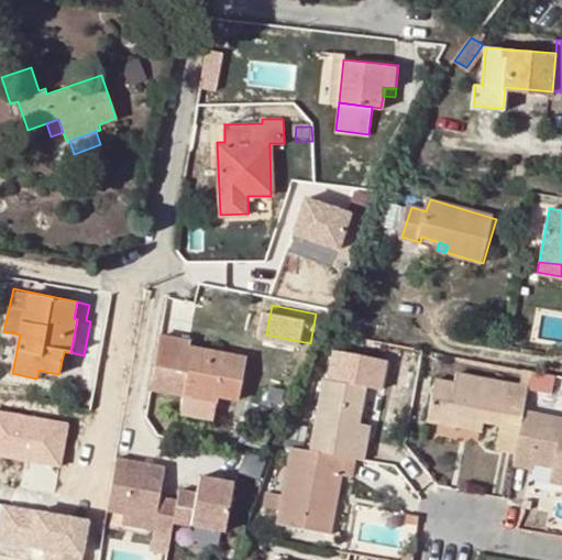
[(156,366),(175,370),(188,372),(186,387),(186,392),(217,397),(239,401),(246,355),(190,347),(191,338),(161,333),(156,366)]
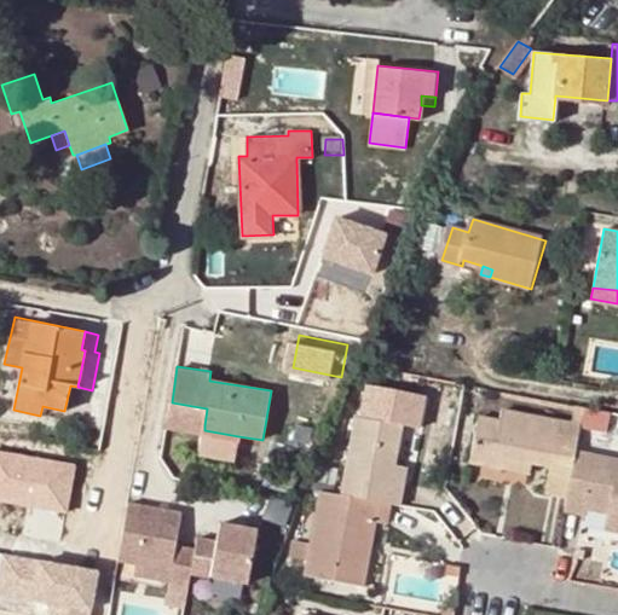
[(121,427),(125,408),(107,406),(104,424),(121,427)]
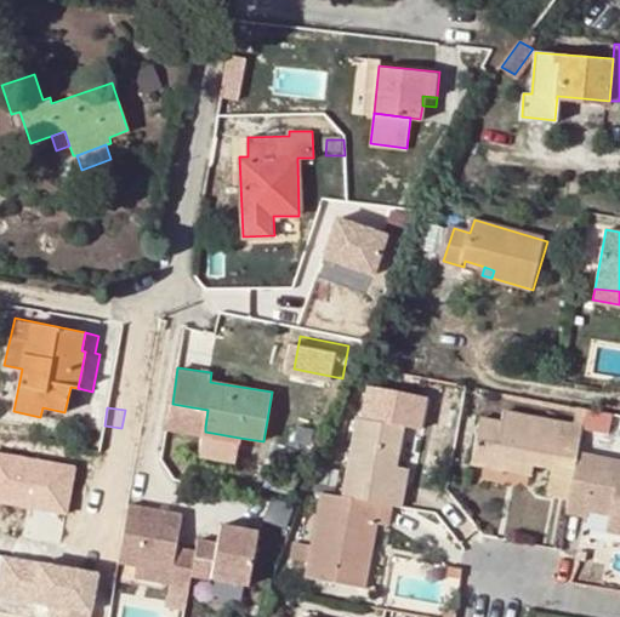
[(189,424),(205,427),(208,410),(193,407),(189,424)]
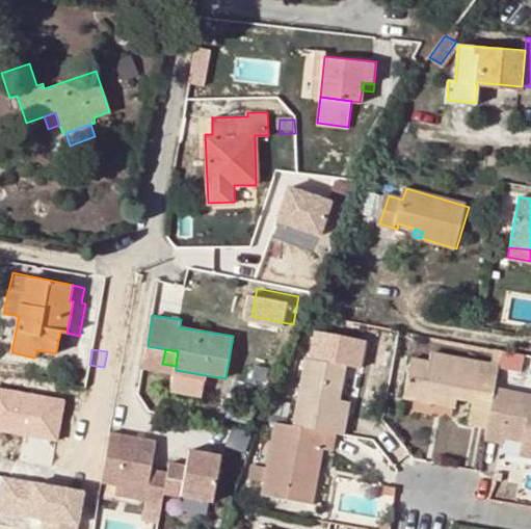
[(439,395),(458,399),(474,402),(470,425),(487,428),(495,389),(502,351),(498,351),(495,366),(432,355),(431,363),(413,360),(404,399),(437,405),(439,395)]
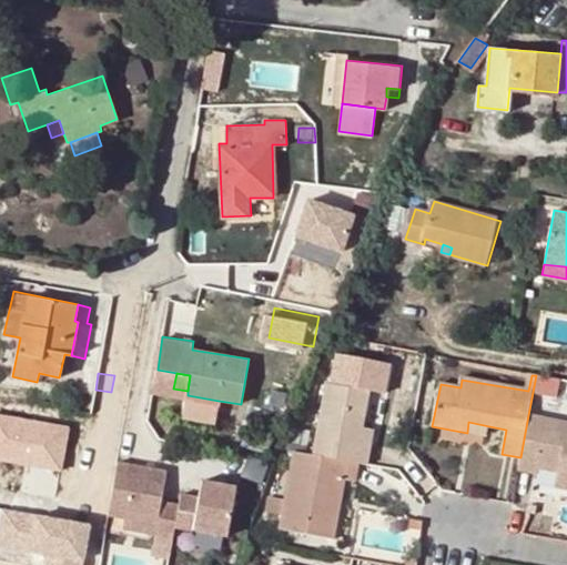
[(566,387),(550,386),(548,405),(566,407),(566,387)]
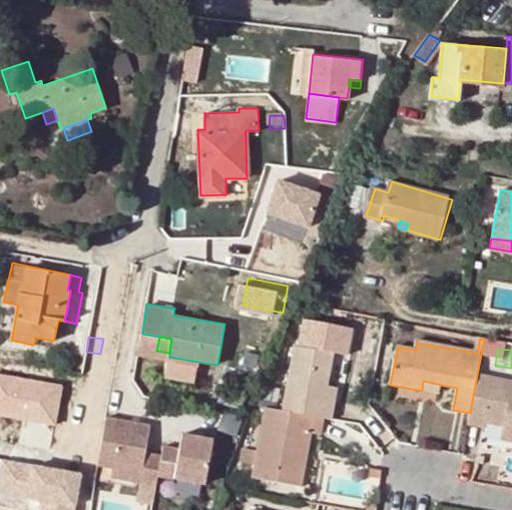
[(331,391),(325,390),(326,380),(330,358),(292,351),(281,413),(322,420),(331,422),(334,406),(328,405),(331,391)]
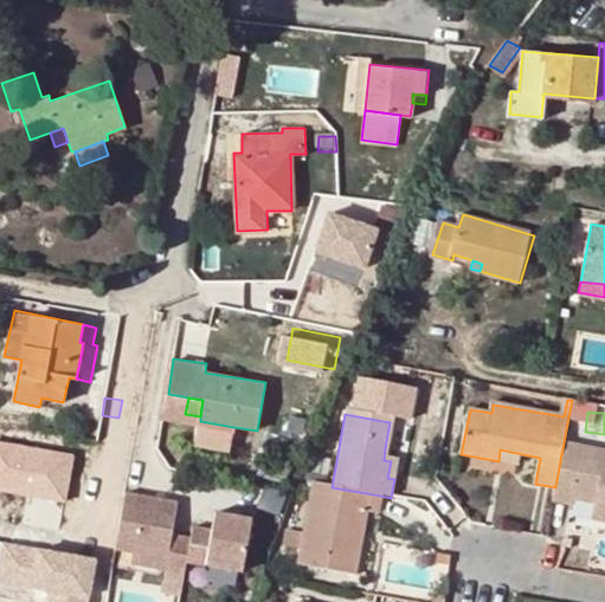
[(200,421),(195,446),(230,451),(233,427),(200,421)]
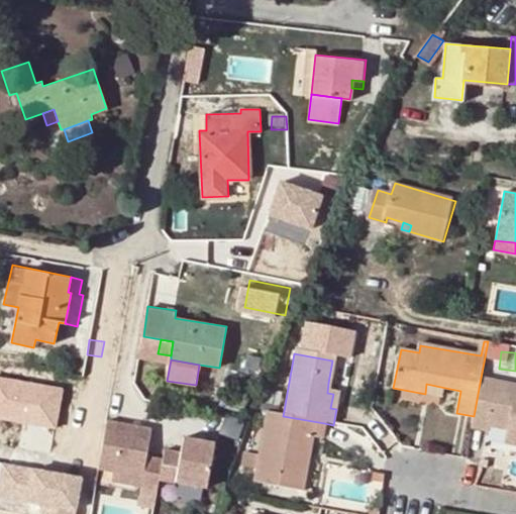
[(70,391),(0,377),(0,417),(62,430),(70,391)]
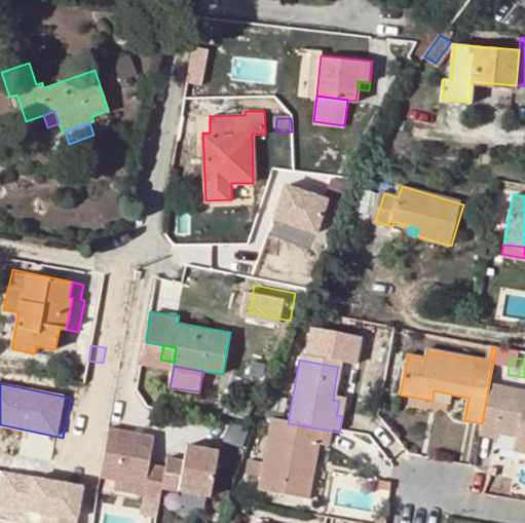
[(516,438),(523,439),(521,453),(524,453),(524,391),(489,384),(482,423),(480,435),(496,438),(497,434),(516,438)]
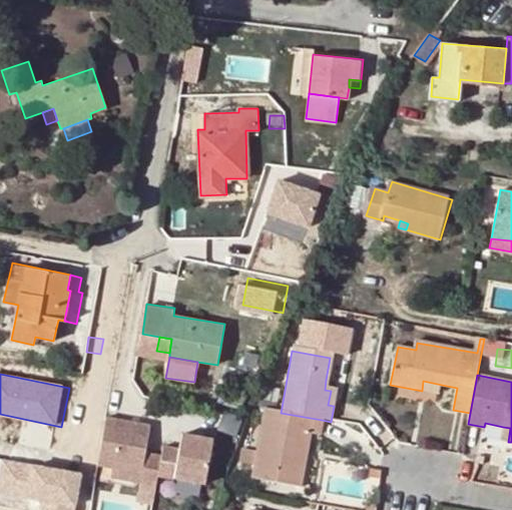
[(338,382),(326,380),(325,390),(331,391),(328,405),(334,406),(338,382)]
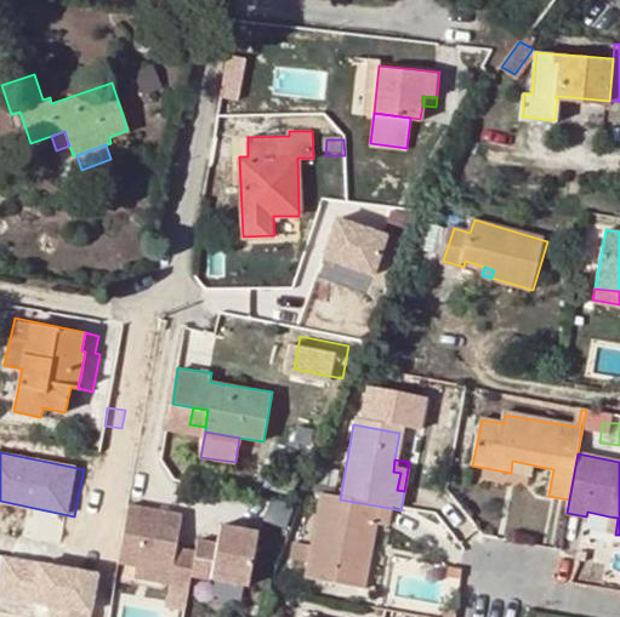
[(533,476),(535,466),(512,461),(511,473),(533,476)]
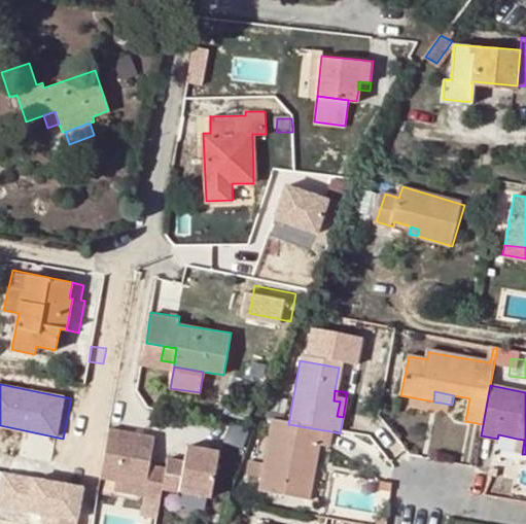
[(309,504),(314,473),(308,472),(312,447),(319,448),(327,449),(330,431),(288,424),(272,421),(265,470),(249,468),(247,482),(261,484),(260,495),(309,504)]
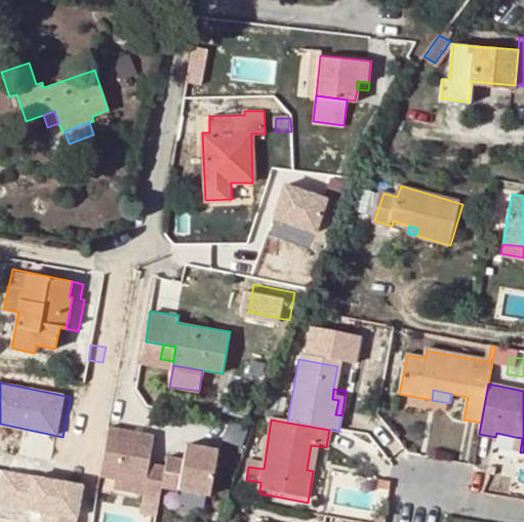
[(112,427),(103,475),(118,478),(149,483),(147,493),(163,496),(164,486),(168,467),(152,464),(157,435),(112,427)]
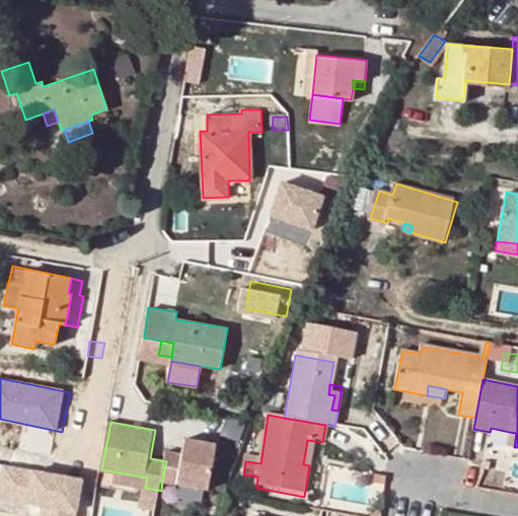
[(507,445),(514,447),(516,433),(509,432),(507,445)]
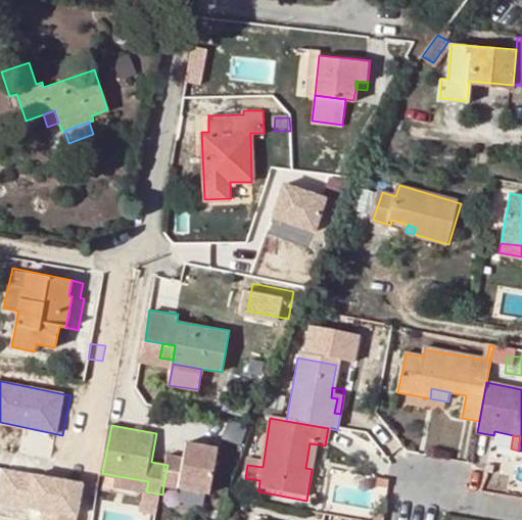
[(170,455),(168,465),(163,484),(211,493),(221,447),(189,442),(186,458),(170,455)]
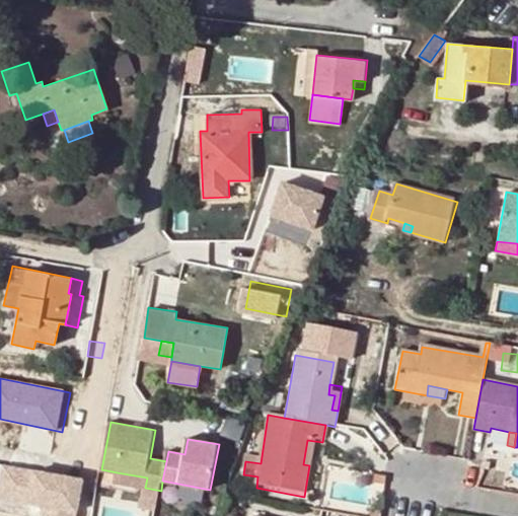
[(307,440),(303,464),(309,465),(314,441),(307,440)]
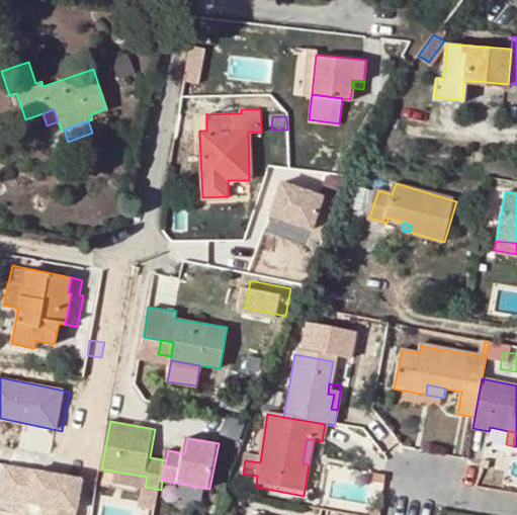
[(114,482),(145,487),(147,477),(116,471),(114,482)]
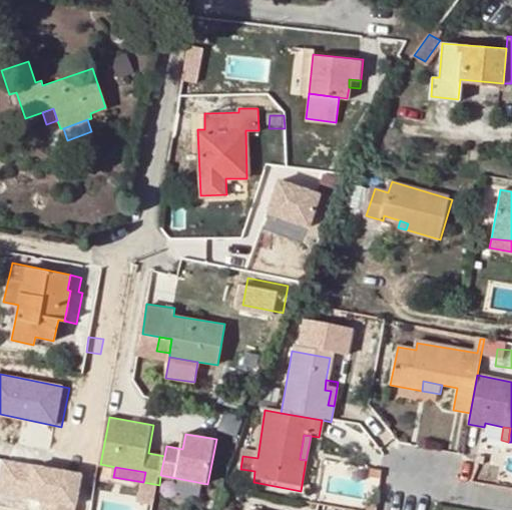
[(374,467),(373,475),(384,476),(385,469),(374,467)]
